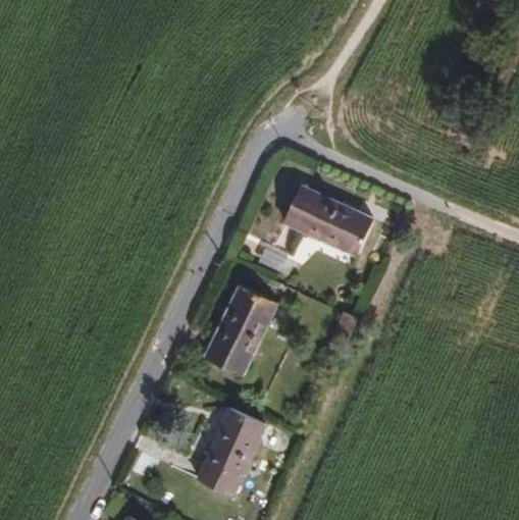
[(356,256),(371,220),(299,187),(282,222),(356,256)]
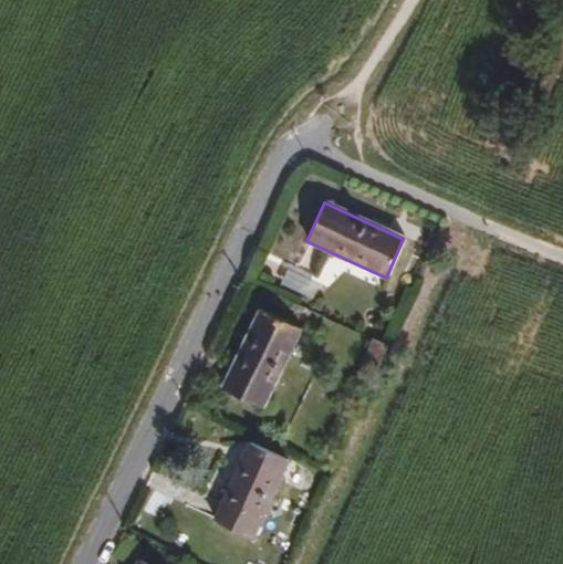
[(441,222),(434,220),(421,247),(428,250),(441,222)]
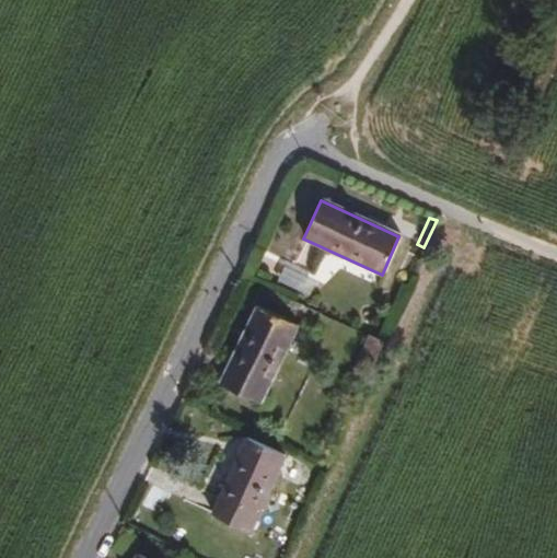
[(258,405),(296,326),(257,307),(219,385),(258,405)]
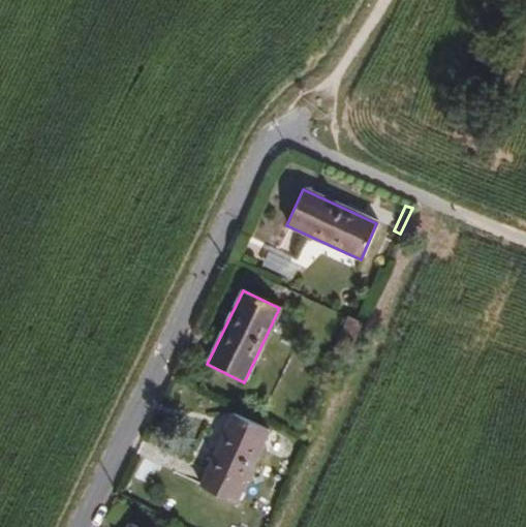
[(344,357),(360,324),(345,318),(332,350),(344,357)]
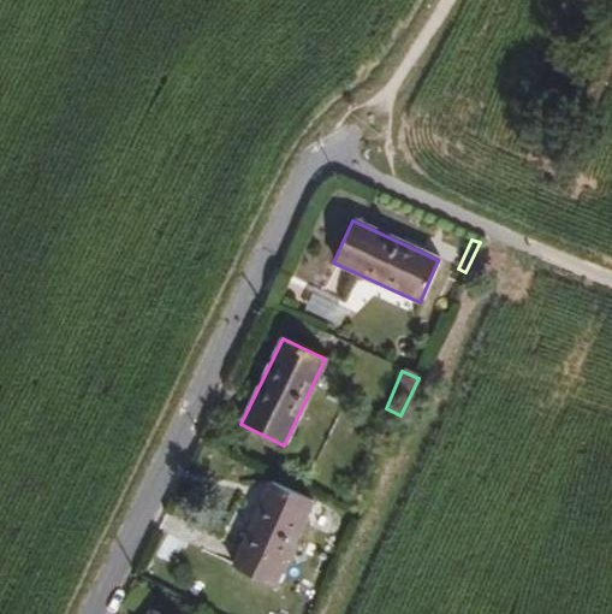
[(273,588),(312,502),(269,483),(231,568),(273,588)]
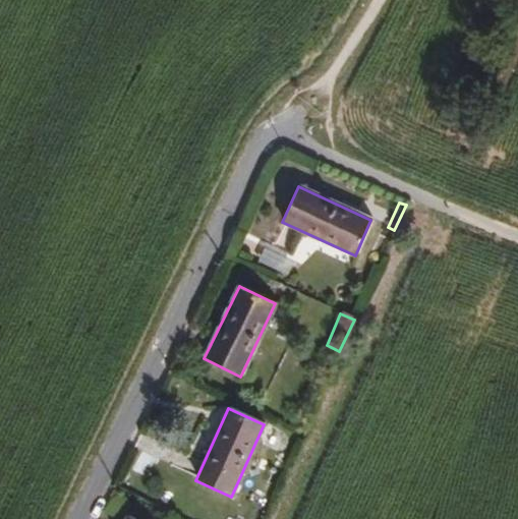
All buildings are outlined.
